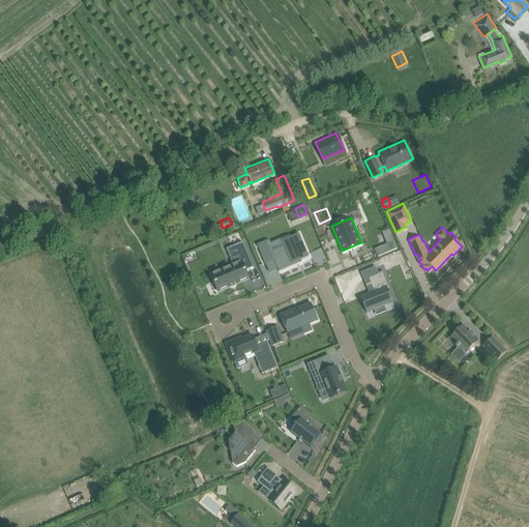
[(265,238),(256,242),(264,261),(273,258),(276,267),(277,269),(297,261),(296,259),(307,254),(298,231),(289,235),(281,238),(283,244),(270,250),(266,239),(265,238)]
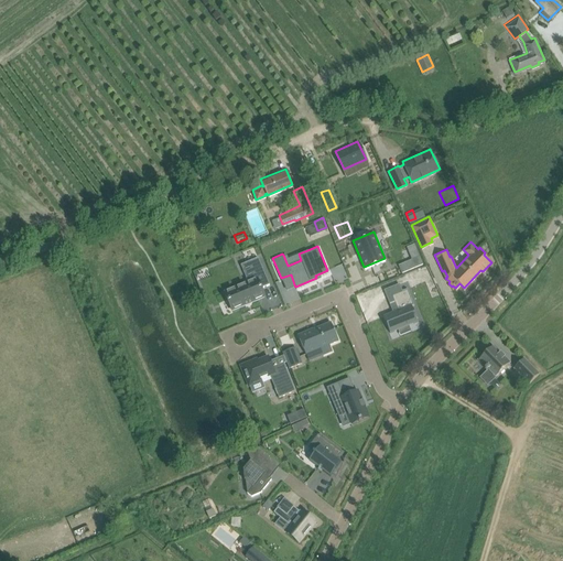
[(419,254),(398,262),(401,271),(422,262),(419,254)]
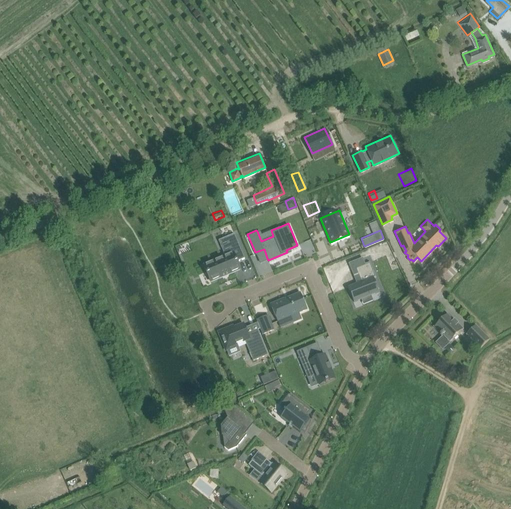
[(225,254),(203,263),(210,279),(239,267),(236,259),(244,256),(240,247),(233,231),(218,238),(225,254)]
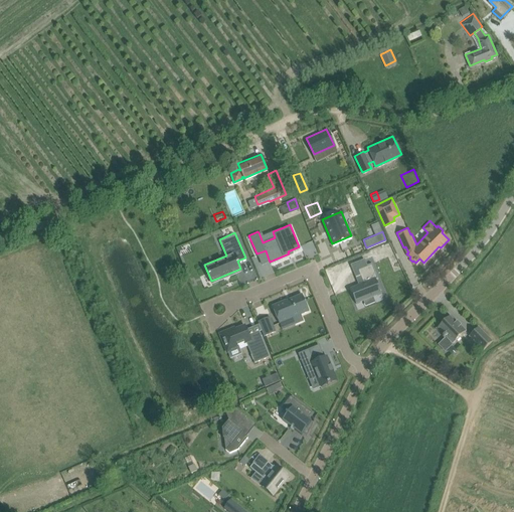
[(358,283),(349,287),(355,302),(362,299),(364,298),(363,295),(369,293),(371,295),(372,295),(380,291),(374,277),(377,276),(371,262),(366,264),(356,268),(362,282),(358,283)]
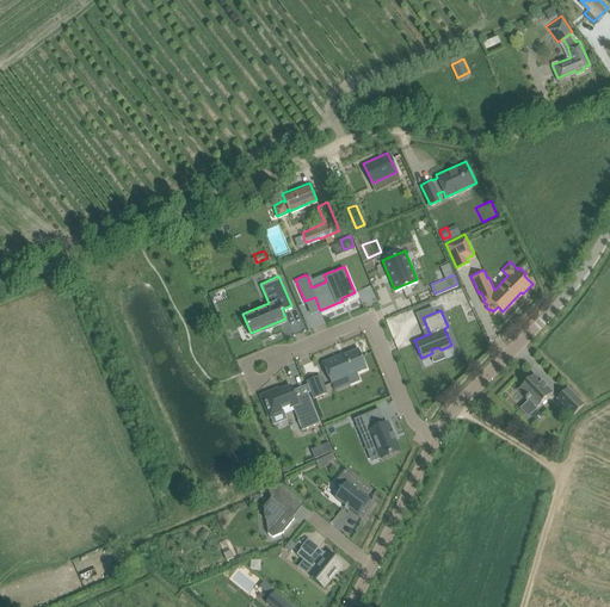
[(338,353),(322,360),(331,381),(346,375),(349,381),(358,377),(356,370),(367,366),(358,346),(339,354),(338,353)]
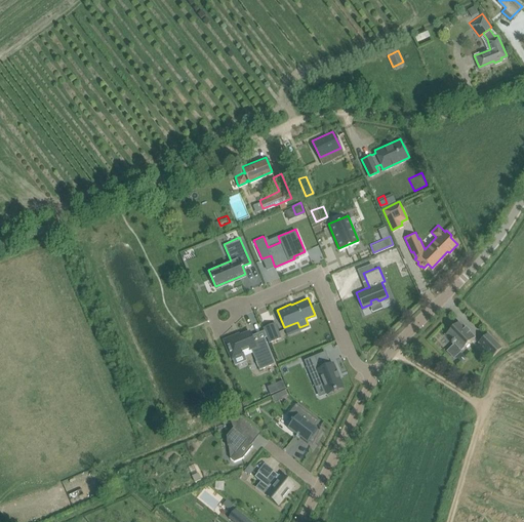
[(445,332),(451,338),(450,340),(452,343),(446,349),(453,355),(474,334),(465,326),(465,327),(457,320),(448,329),(446,327),(446,328),(448,330),(445,332)]
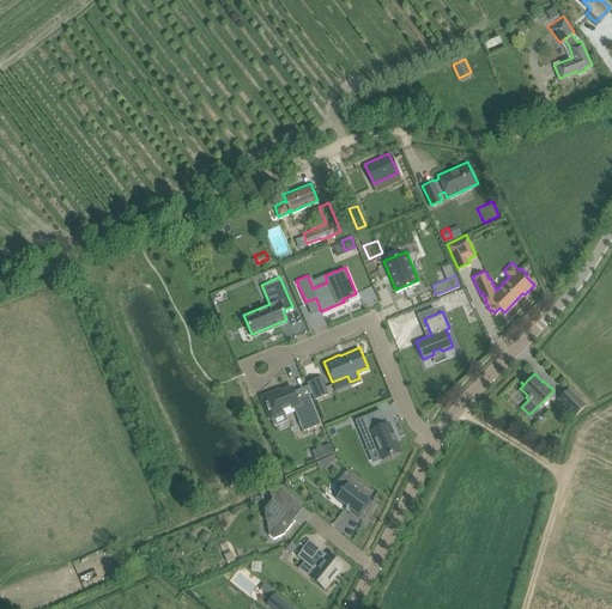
[(273,389),(261,394),(271,418),(285,412),(283,408),(292,405),(302,428),(320,421),(308,391),(296,396),(292,389),(291,384),(280,389),(274,391),(273,389)]
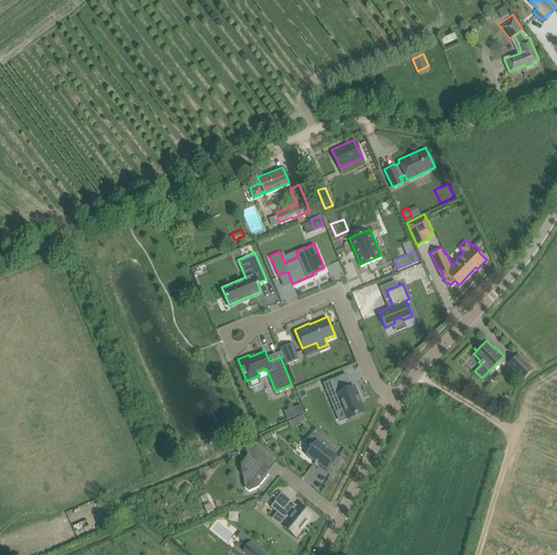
[(295,351),(282,356),(286,362),(298,358),(295,351)]
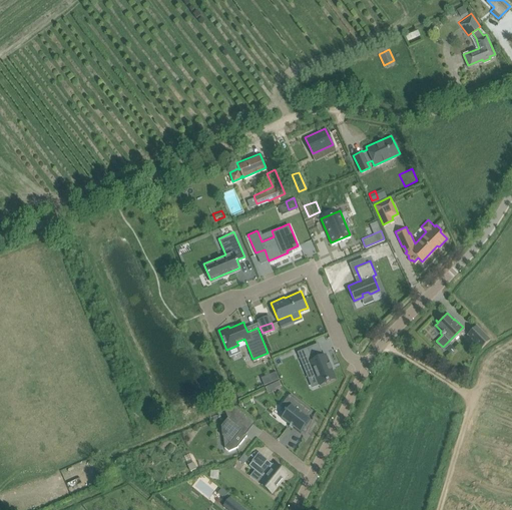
[(467,333),(480,347),(490,338),(476,323),(467,333)]
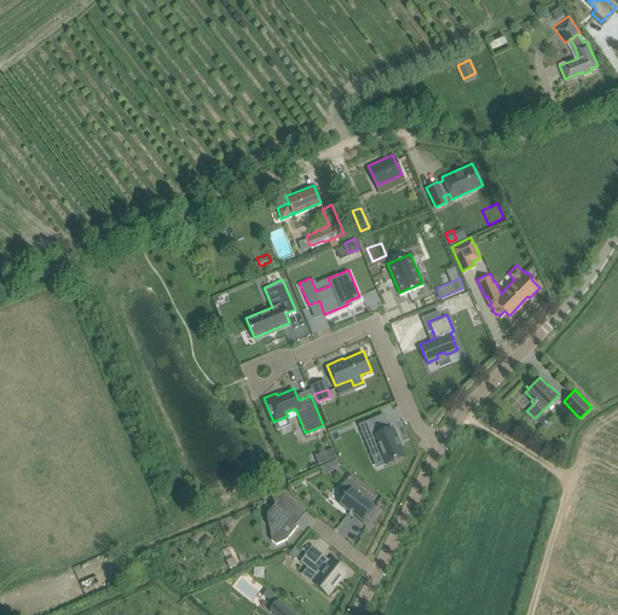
[(371,417),(359,422),(369,447),(379,444),(385,460),(393,458),(393,459),(396,458),(396,457),(403,454),(398,444),(400,444),(398,436),(396,436),(392,427),(390,428),(377,431),(371,417)]
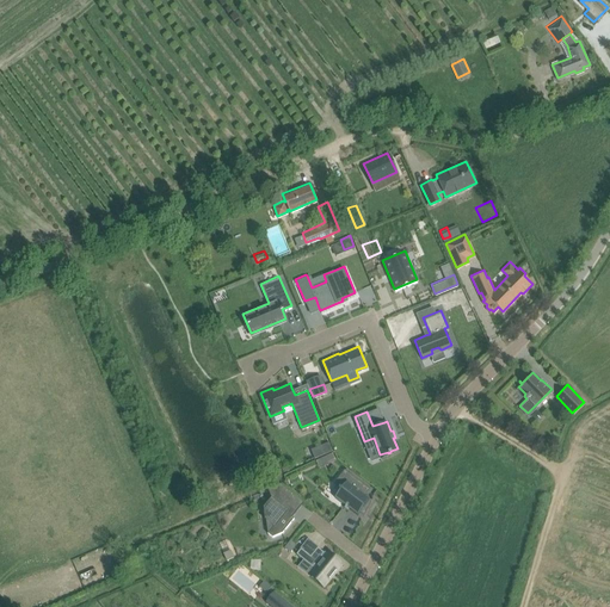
[(328,439),(319,443),(322,452),(332,448),(328,439)]
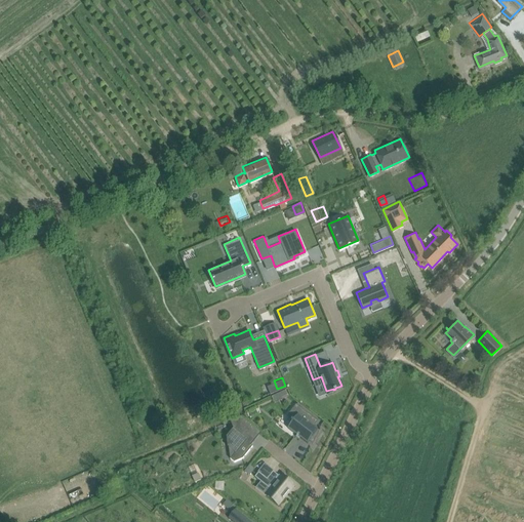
[(285,388),(277,391),(280,397),(287,393),(285,388)]
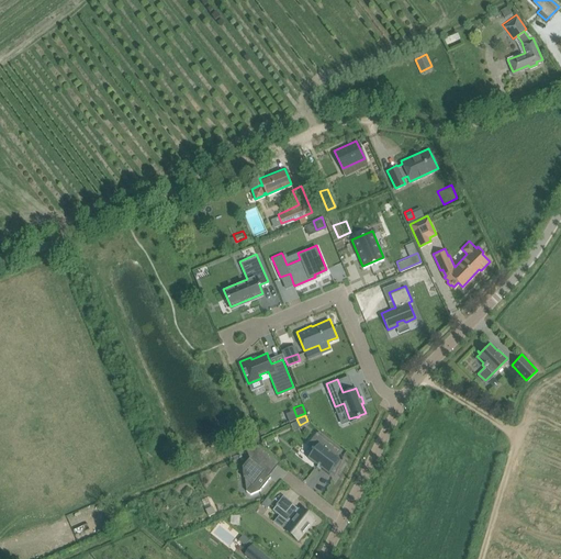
[(312,449),(307,456),(328,472),(331,470),(335,472),(343,457),(341,457),(340,458),(335,454),(332,451),(336,446),(338,448),(339,448),(316,429),(315,431),(316,431),(312,437),(317,442),(313,448),(312,447),(311,448),(312,449)]
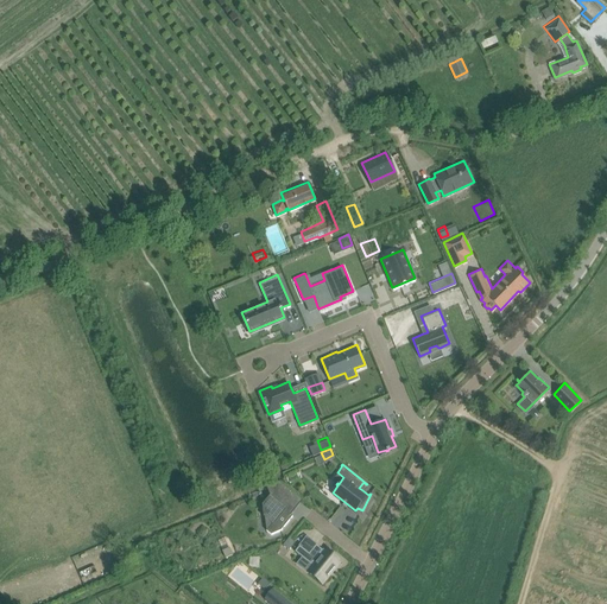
[(270,494),(263,503),(264,514),(272,520),(265,528),(271,532),(280,527),(292,514),(290,512),(289,510),(293,506),(285,498),(291,489),(279,479),(266,484),(270,494)]
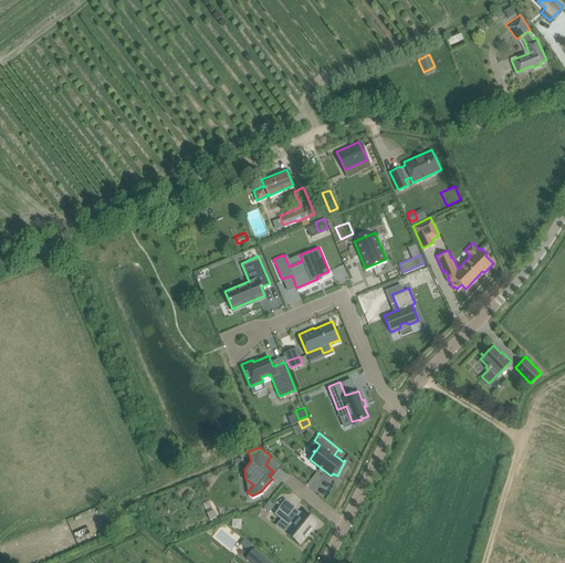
[(269,499),(262,506),(268,510),(274,503),(269,499)]
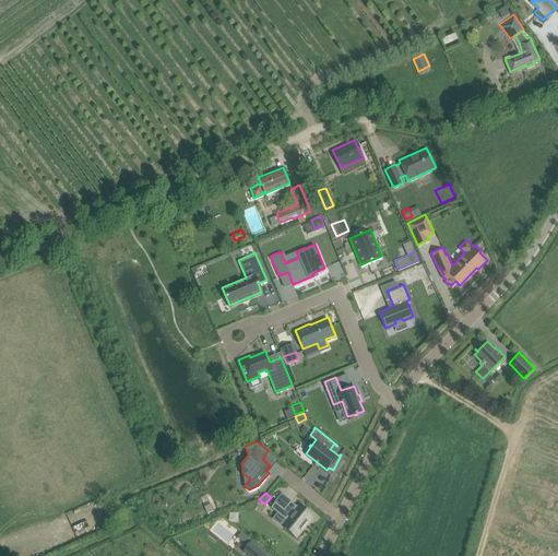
[(274,500),(270,506),(285,517),(287,519),(283,524),(296,534),(312,515),(299,504),(297,506),(295,505),(296,504),(289,499),(283,507),(274,500)]
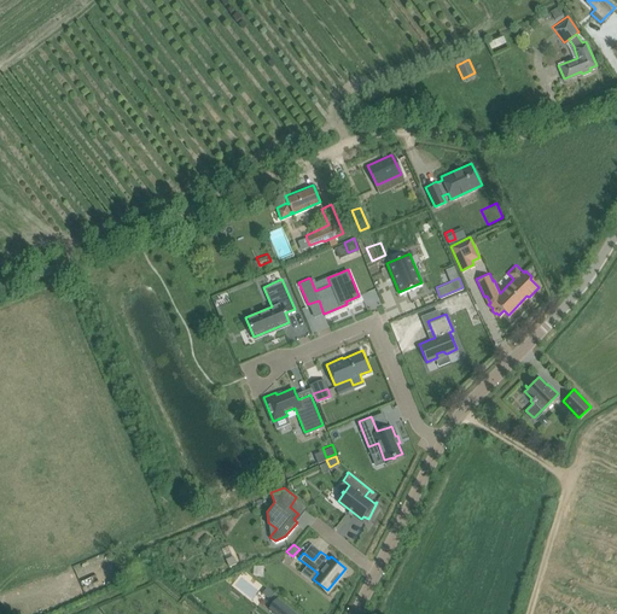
[(277,595),(267,606),(277,613),(286,613),(292,608),(277,595)]
